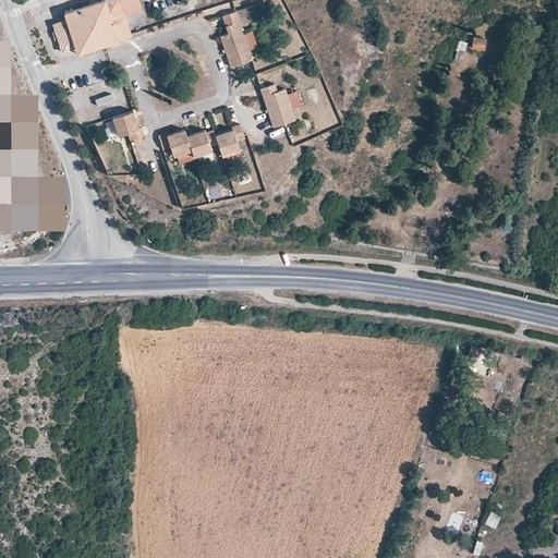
[(132,38),(119,0),(99,0),(62,12),(65,20),(55,24),(63,49),(74,46),(73,39),(82,35),(98,49),(132,38)]
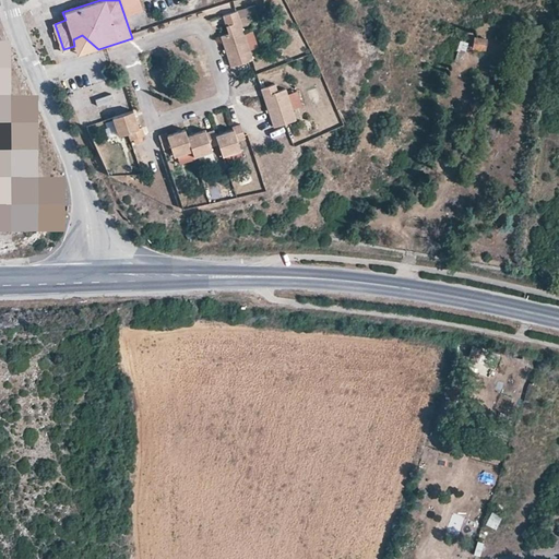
[(256,6),(236,13),(238,20),(259,13),(256,6)]
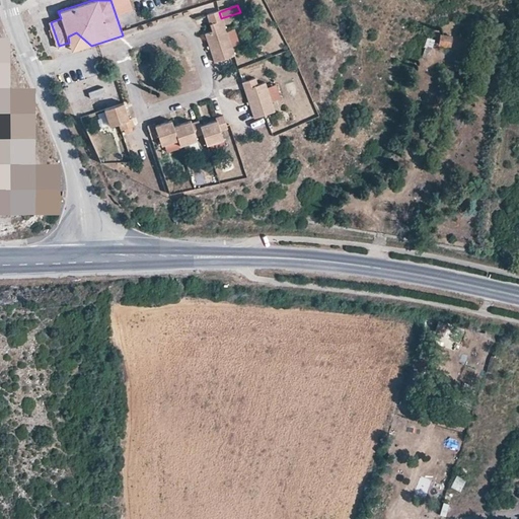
[(219,12),(218,11),(208,14),(213,30),(207,32),(214,56),(232,50),(231,47),(226,33),(221,18),(219,12)]
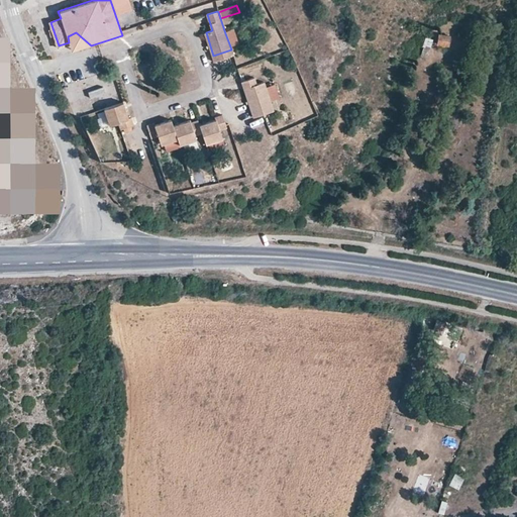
[(225,33),(230,46),(238,43),(233,30),(225,33)]
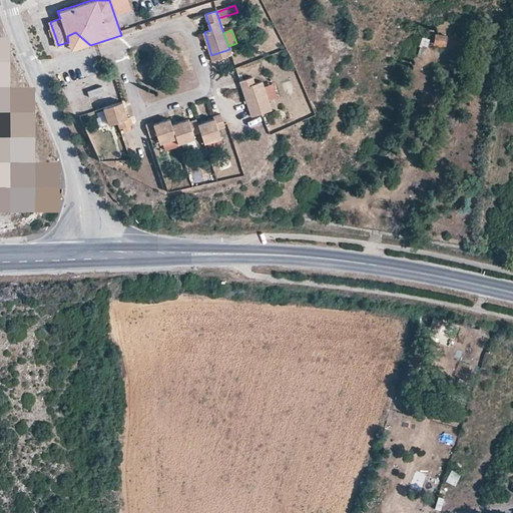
[(75,32),(67,36),(68,42),(71,52),(90,45),(75,32)]
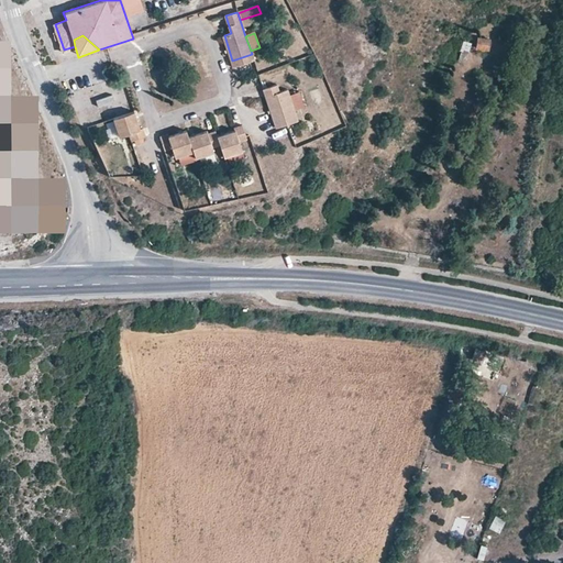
[(475,47),(486,50),(488,40),(477,37),(475,47)]
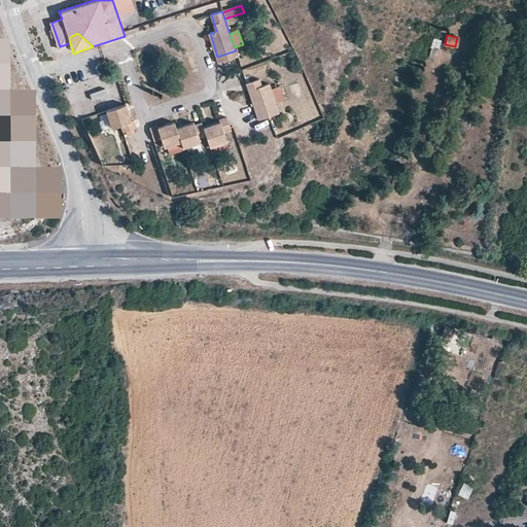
[(244,85),(254,118),(277,111),(275,104),(271,90),(269,85),(261,88),(259,81),(244,85)]
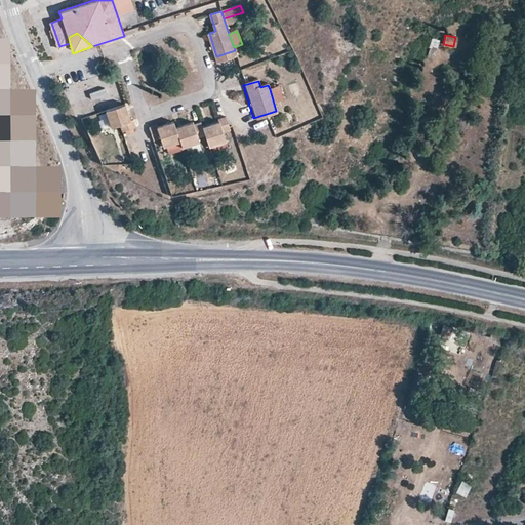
[(270,89),(274,104),(282,101),(278,86),(270,89)]
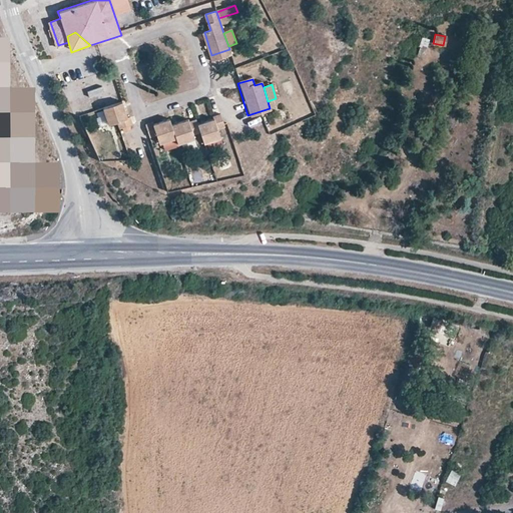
[(122,102),(103,108),(110,126),(117,124),(119,129),(133,124),(130,115),(127,117),(122,102)]
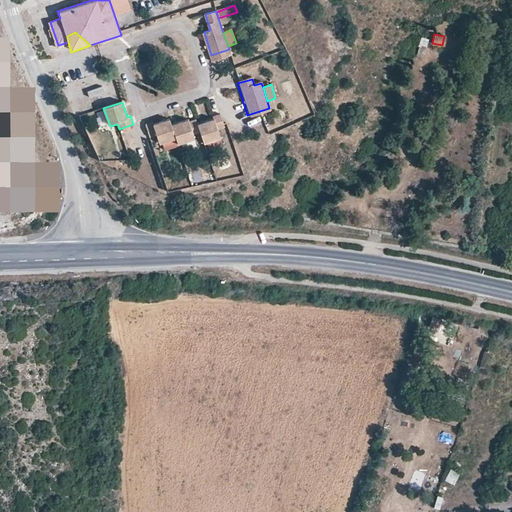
[(154,122),(146,125),(150,139),(157,136),(160,145),(176,140),(178,147),(195,141),(193,135),(200,133),(204,144),(207,143),(221,138),(218,130),(226,128),(220,113),(214,116),(215,120),(198,125),(196,119),(189,122),(189,120),(172,125),(170,119),(155,125),(154,122)]
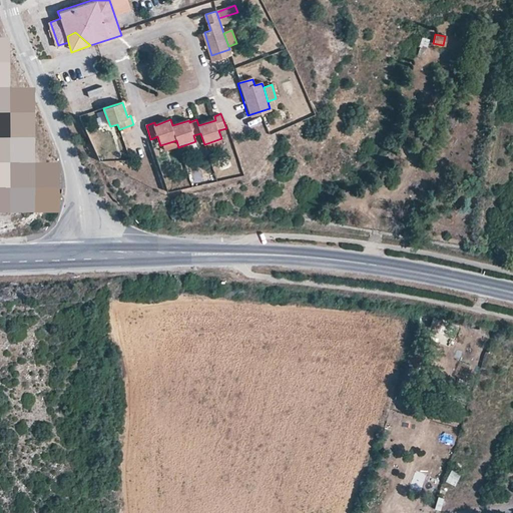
[(221,138),(207,143),(209,149),(223,144),(221,138)]
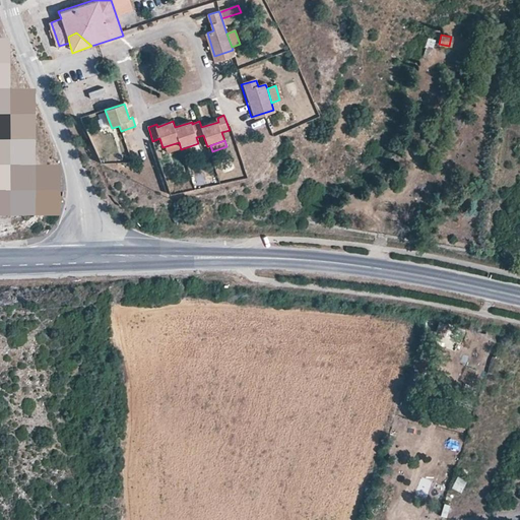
[(179,142),(163,147),(165,154),(181,149),(179,142)]
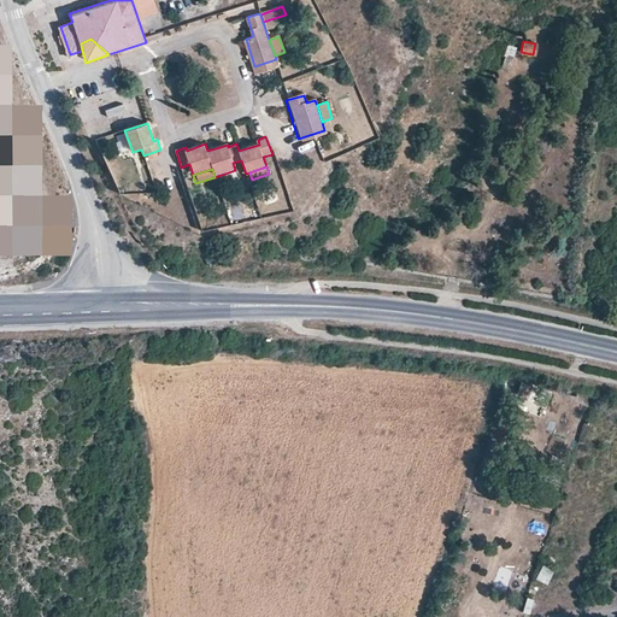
[(518,394),(527,398),(530,387),(522,383),(518,394)]
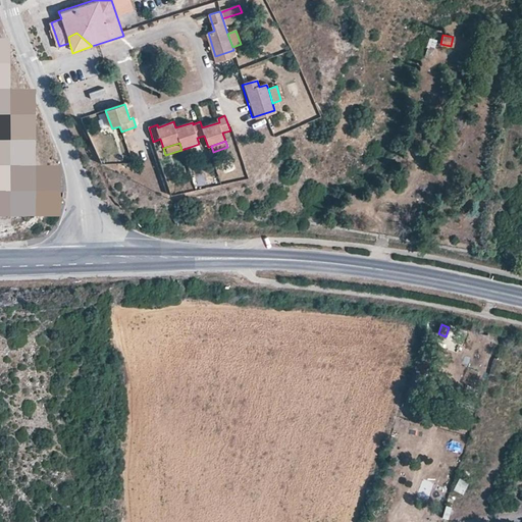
[(457,476),(453,487),(462,490),(466,479),(457,476)]
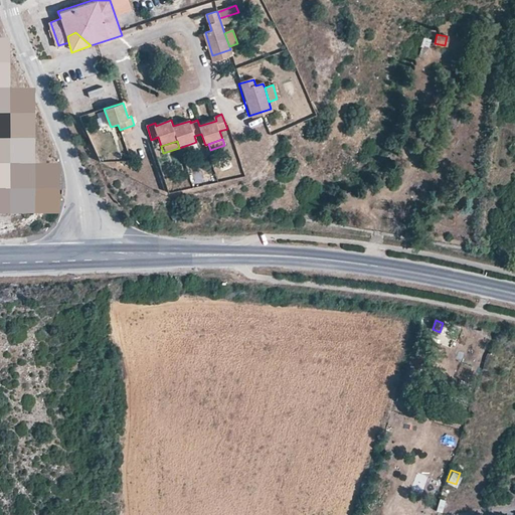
[(435,509),(442,511),(445,497),(438,496),(435,509)]
